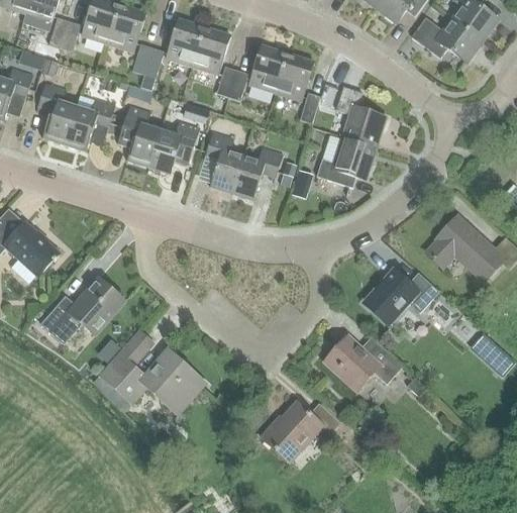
[(0,4),(25,13),(29,0),(1,0),(0,3),(0,4)]
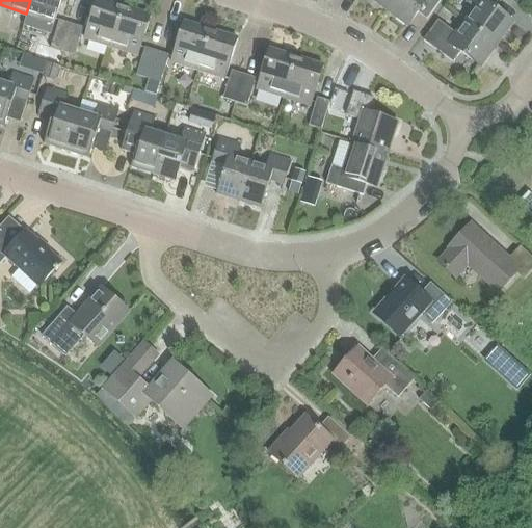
[(30,0),(26,14),(23,23),(50,31),(53,22),(59,0),(30,0)]
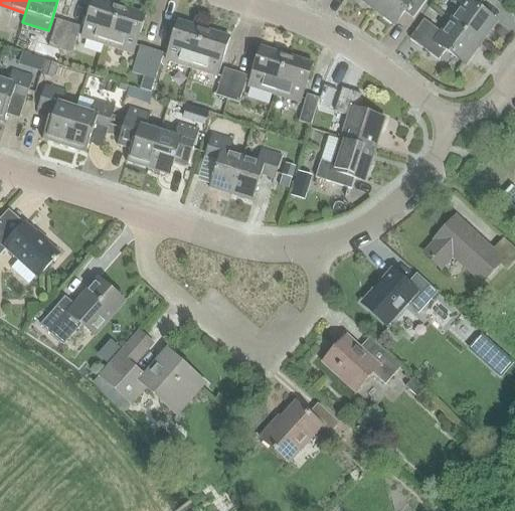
[(108,42),(120,3),(110,0),(92,0),(81,34),(108,42)]
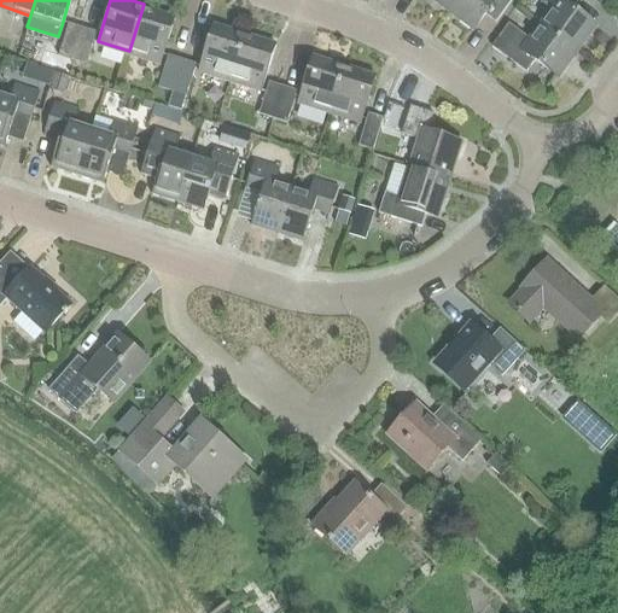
[(474,25),(484,11),(495,19),(508,0),(452,0),(448,6),(474,25)]
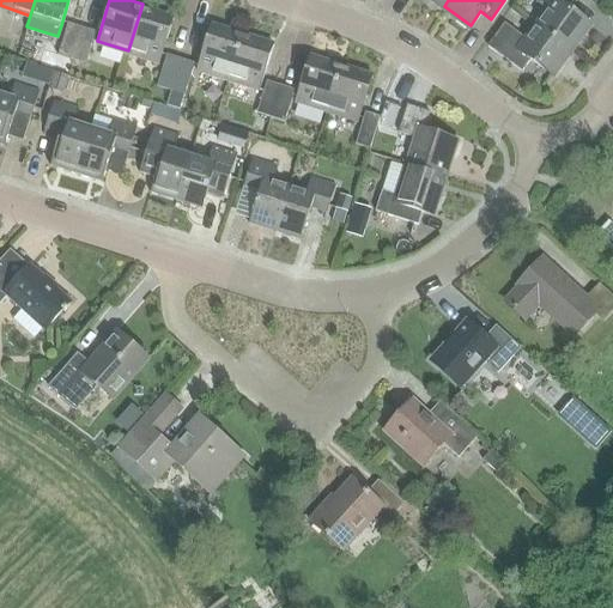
[(571,47),(589,20),(568,5),(570,0),(536,0),(547,7),(536,22),(571,47)]
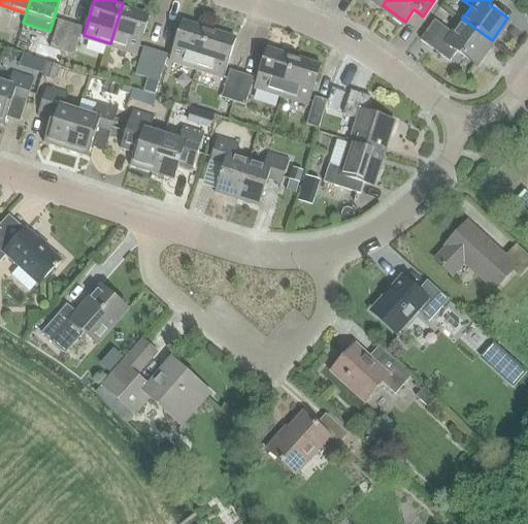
[(136,53),(150,11),(123,3),(110,43),(136,53)]
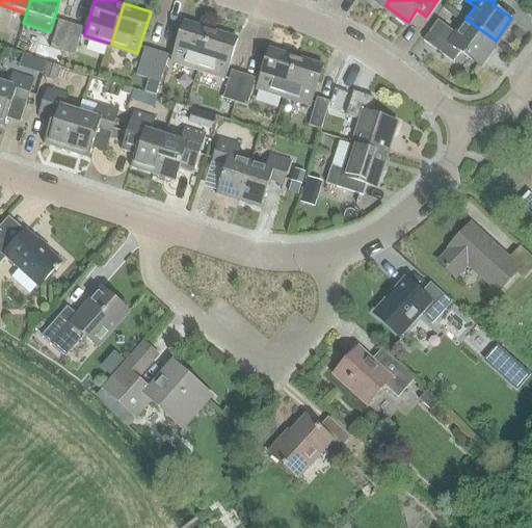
[(457,31),(447,24),(436,16),(422,35),(432,44),(453,59),(460,49),(479,62),(496,41),(466,19),(457,31)]
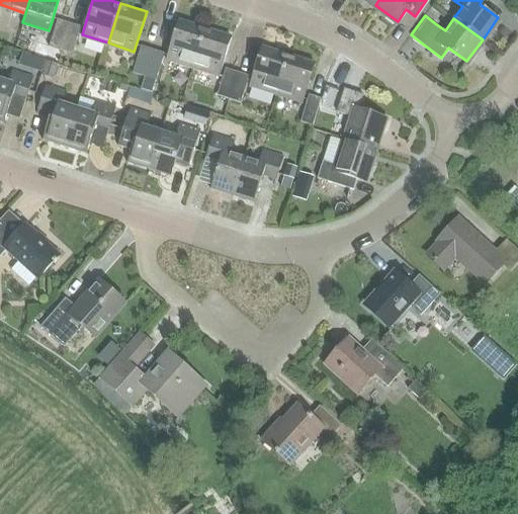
[(61,47),(69,20),(58,16),(49,44),(61,47)]
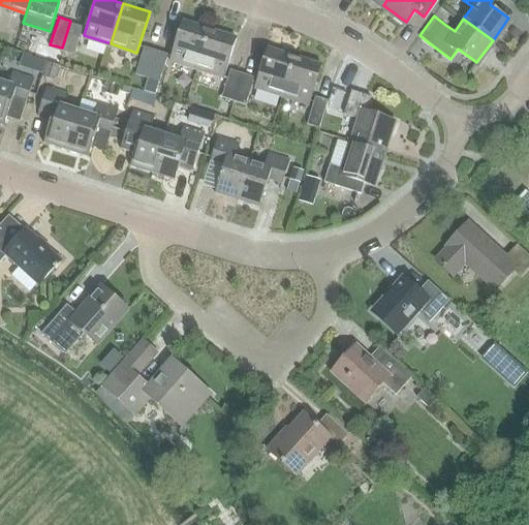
[(196,67),(209,27),(182,18),(169,59),(196,67)]
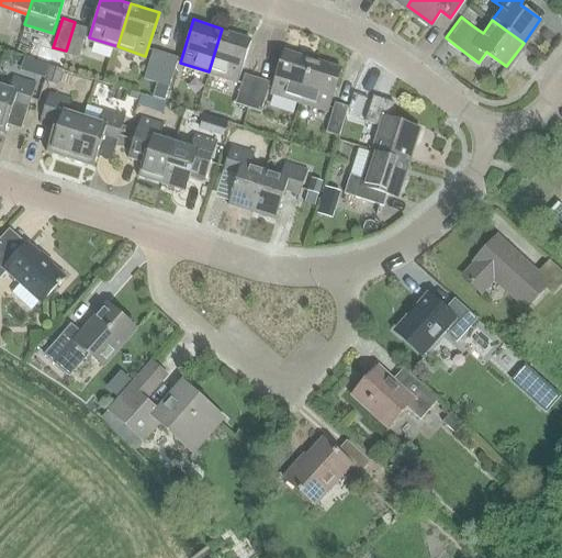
[(79,55),(88,25),(75,22),(66,51),(79,55)]
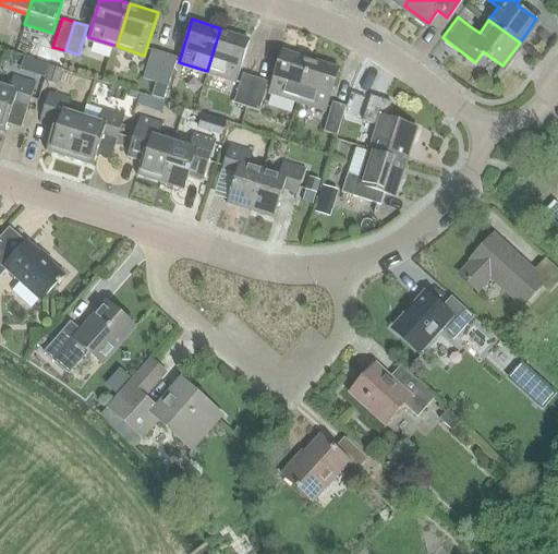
[(235,80),(249,37),(220,28),(207,71),(235,80)]
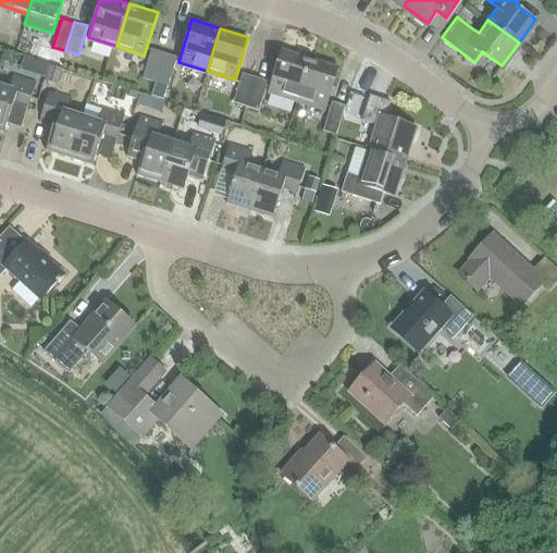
[(49,61),(52,62),(56,63),(61,65),(65,50),(52,47),(40,42),(36,58),(37,58),(49,61)]
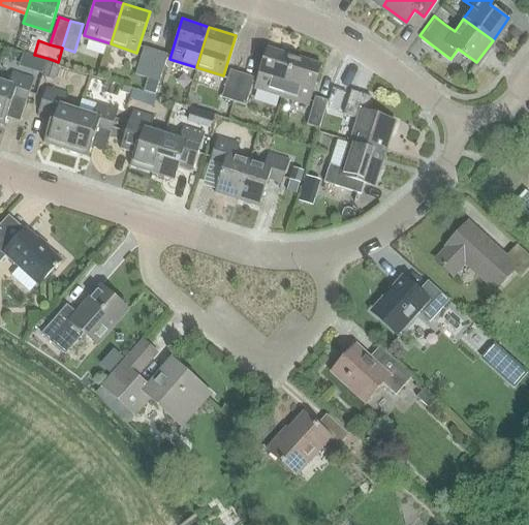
[(147,75),(156,48),(144,43),(135,71),(145,74),(147,75)]
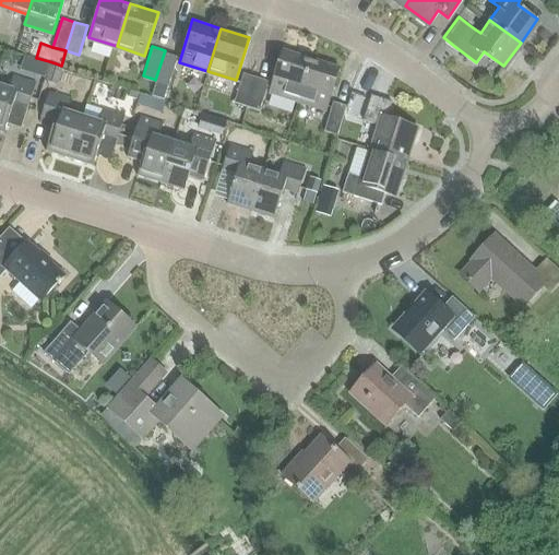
[(297,99),(311,57),(283,48),(270,91),(297,99)]
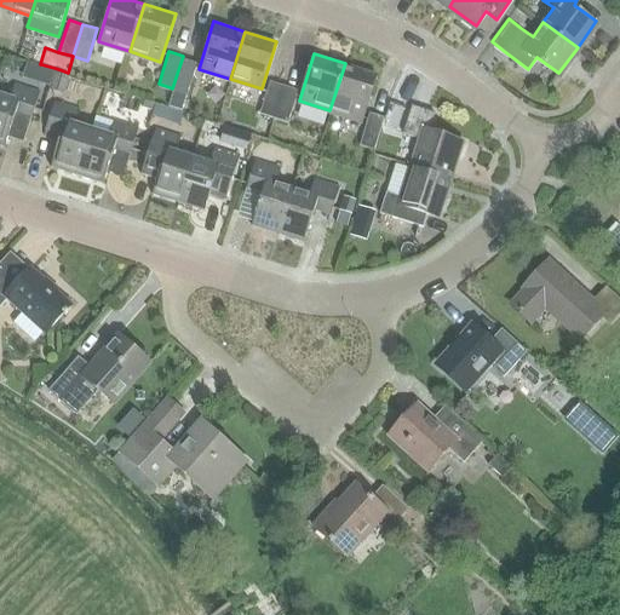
[(187,92),(196,61),(183,56),(172,88),(170,87),(165,103),(168,104),(179,108),(185,92),(187,92)]
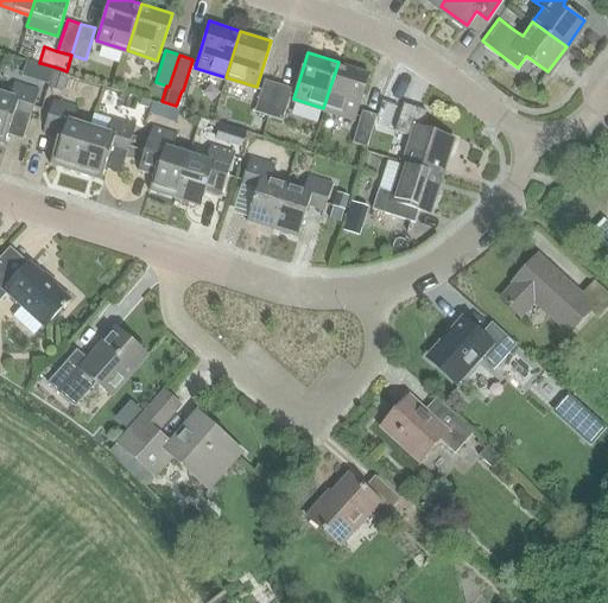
[(354,118),(369,71),(339,62),(323,108),(354,118)]
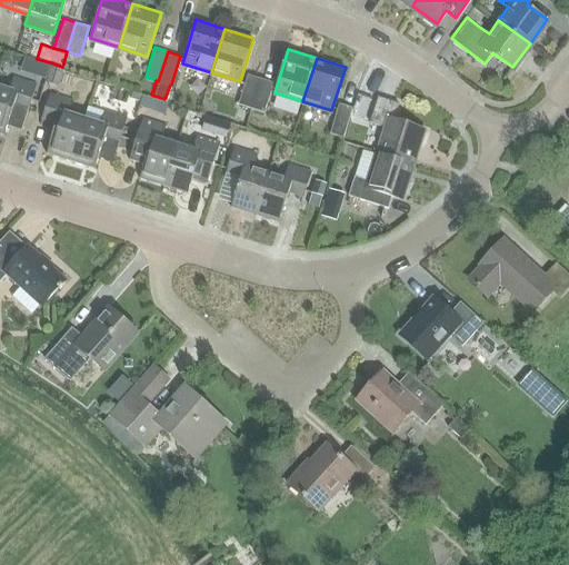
[(37,59),(32,71),(46,76),(50,62),(38,59),(37,59)]
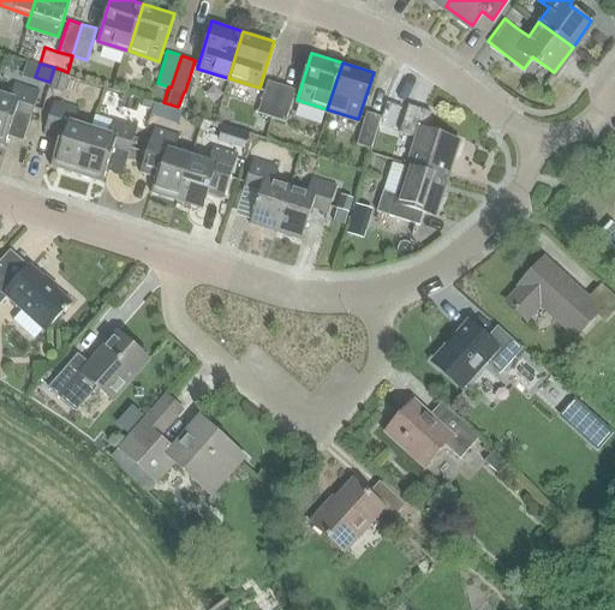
[(63,90),(69,72),(67,72),(61,70),(54,67),(48,85),(63,90)]
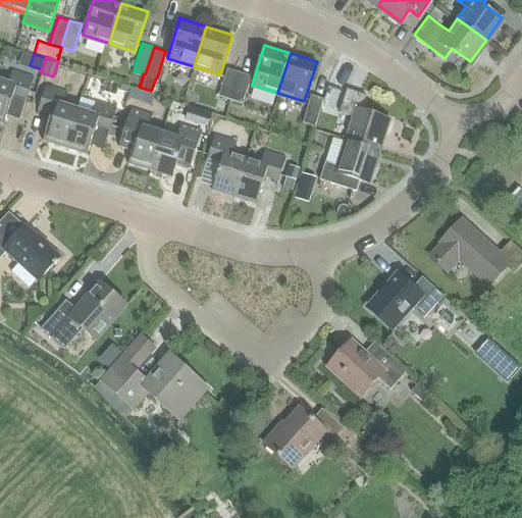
[(230,97),(239,69),(226,66),(218,93),(230,97)]
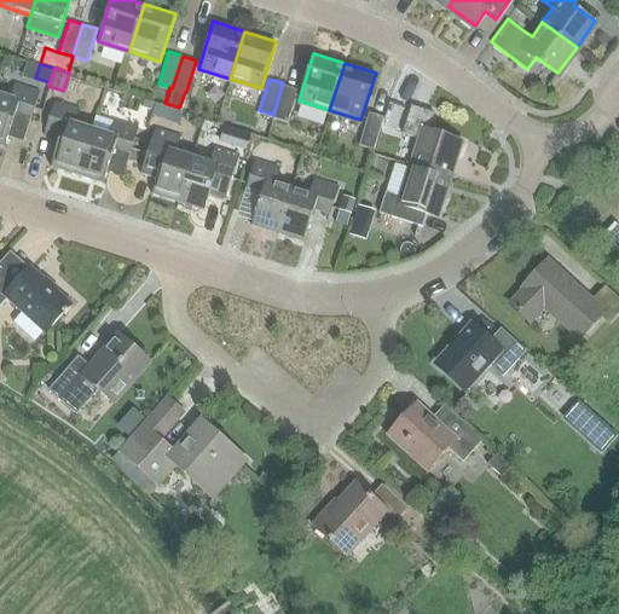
[(30,116),(40,87),(15,80),(10,96),(0,92),(0,143),(4,144),(15,111),(30,116)]
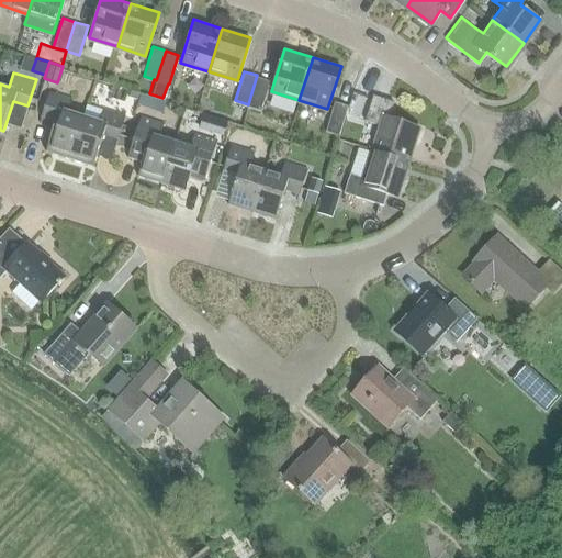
[(260,109),(270,79),(257,75),(248,104),(260,109)]
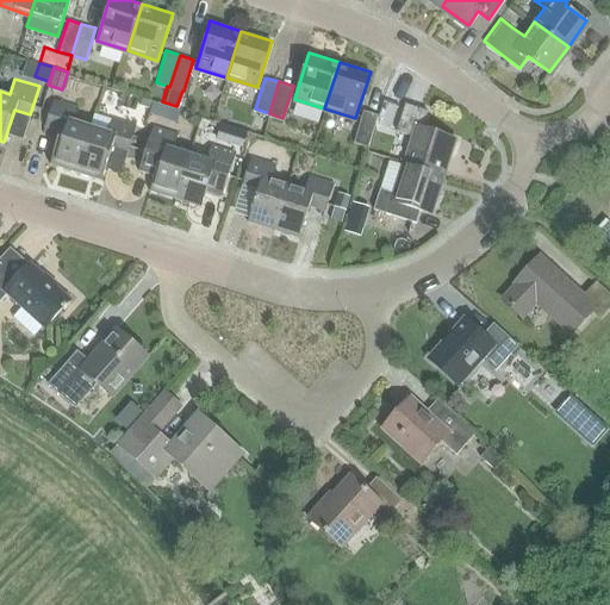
[(75,170),(89,125),(73,119),(78,104),(54,95),(44,124),(60,129),(50,162),(75,170)]
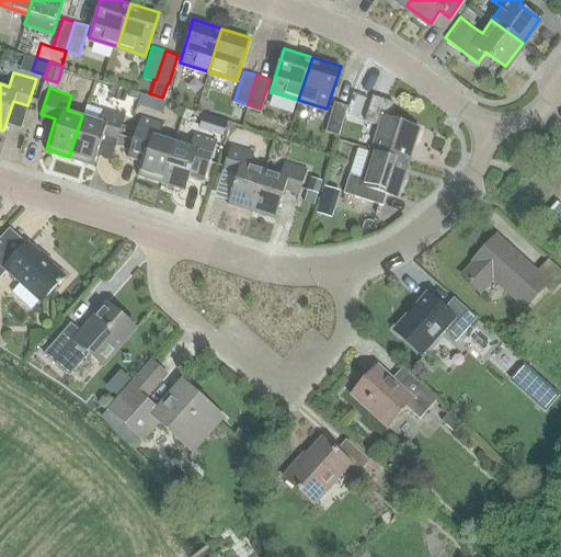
[(140,91),(137,101),(149,105),(152,94),(149,93),(140,91)]
